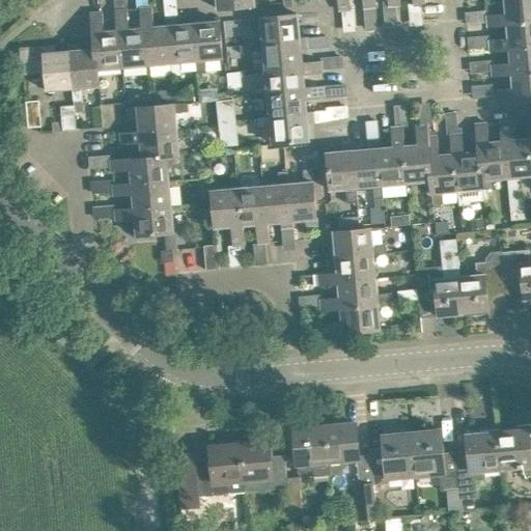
[(254,0),(217,0),(218,8),(255,5),(254,0)]
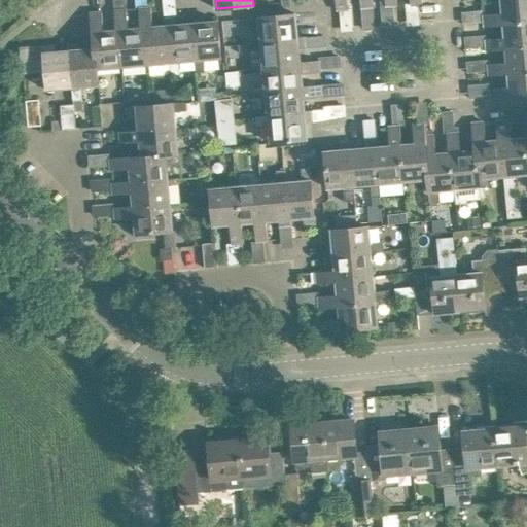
[(347,9),(346,0),(335,0),(337,10),(346,9),(347,9)]
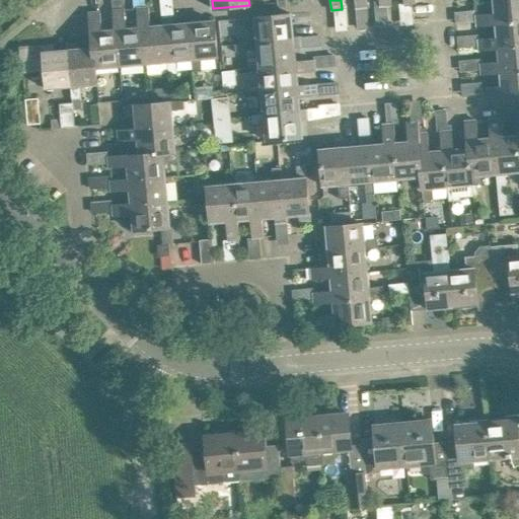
[(476,14),(477,26),(496,24),(518,22),(518,0),(494,0),(495,13),(476,14)]
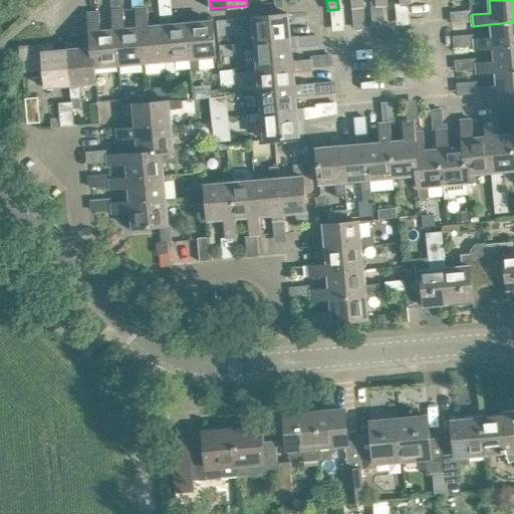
[(148,7),(136,8),(138,27),(139,27),(142,62),(165,60),(166,60),(163,24),(161,25),(149,26),(148,7)]
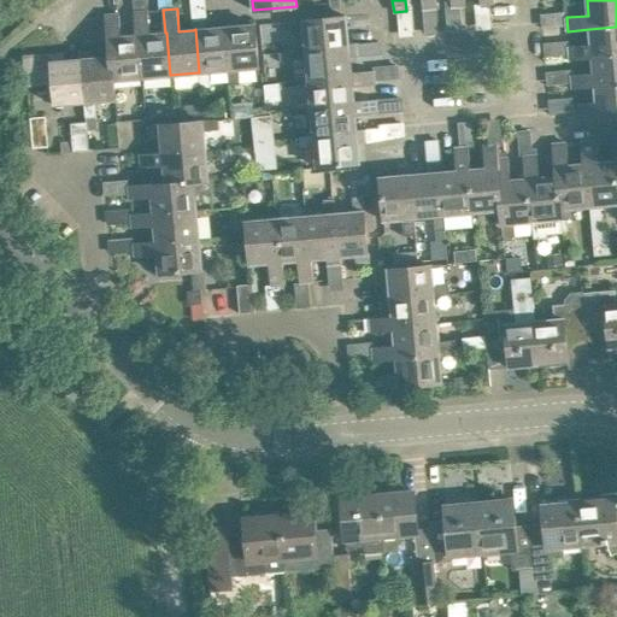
[(147,11),(134,12),(136,35),(137,35),(141,77),(170,75),(166,33),(165,33),(150,34),(147,11)]
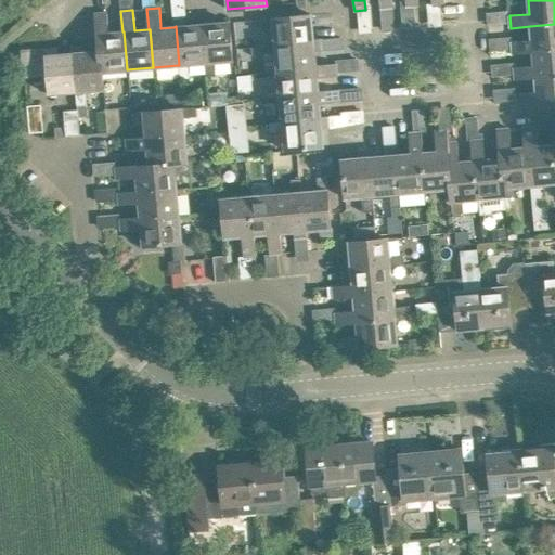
[(107,12),(94,13),(99,51),(101,72),(127,69),(124,31),(123,31),(108,33),(107,12)]
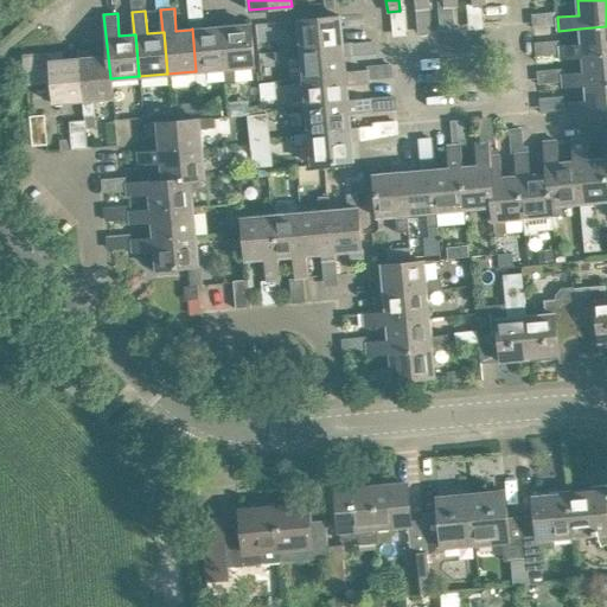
[(299,29),(301,49),(343,44),(340,16),(283,21),(285,31),(299,29)]
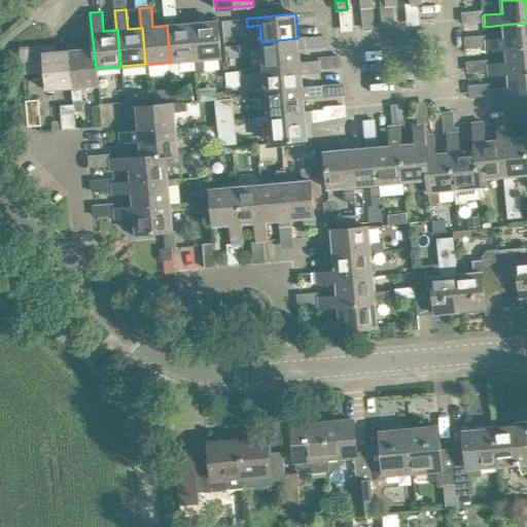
[(177,24),(177,18),(165,20),(165,26),(167,25),(170,62),(169,62),(170,73),(180,73),(179,61),(195,60),(191,23),(177,24)]
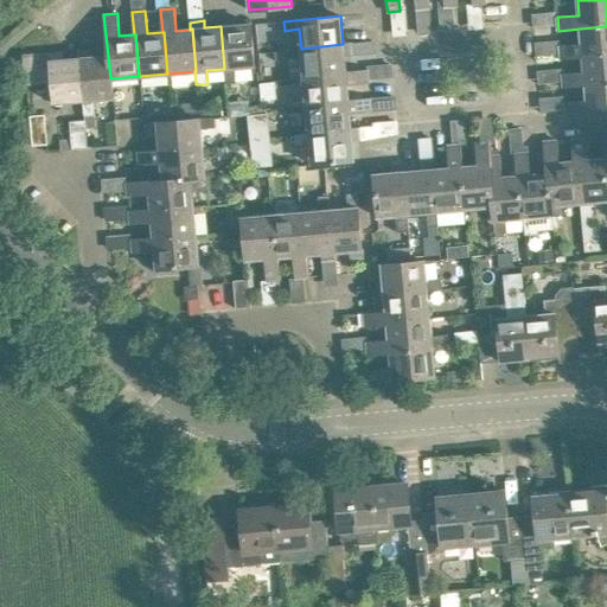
[(221,26),(224,69),(225,83),(236,82),(235,68),(255,65),(251,24),(221,26)]
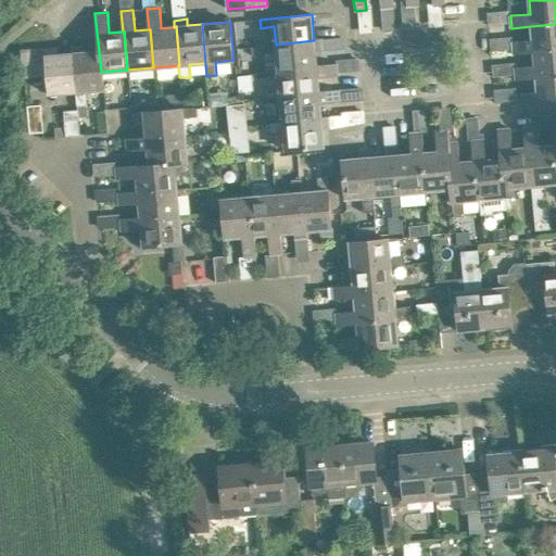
[(555,24),(531,26),(533,39),(513,41),(514,54),(534,52),(555,50),(555,24)]
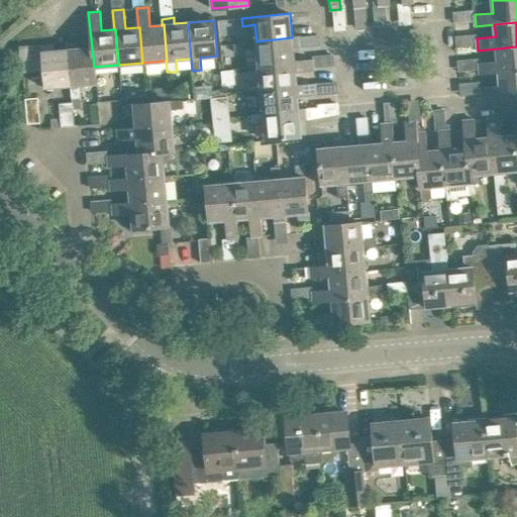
[(256,49),(259,65),(295,61),(293,48),(300,47),(299,37),(292,37),(256,41),(244,42),(244,50),(256,49)]
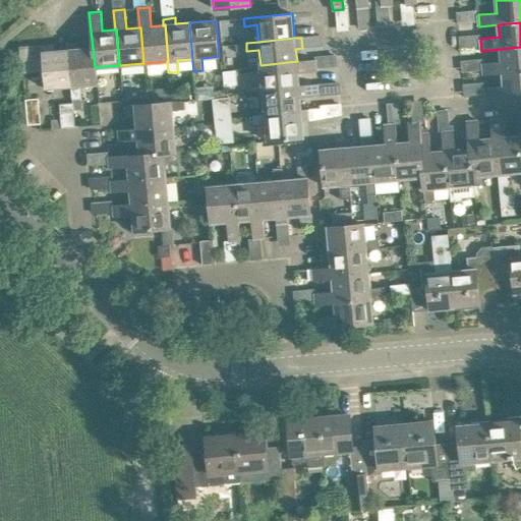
[(78,49),(78,43),(66,44),(66,50),(69,50),(72,87),(71,87),(72,99),(80,98),(79,85),(97,84),(95,67),(93,48),(78,49)]
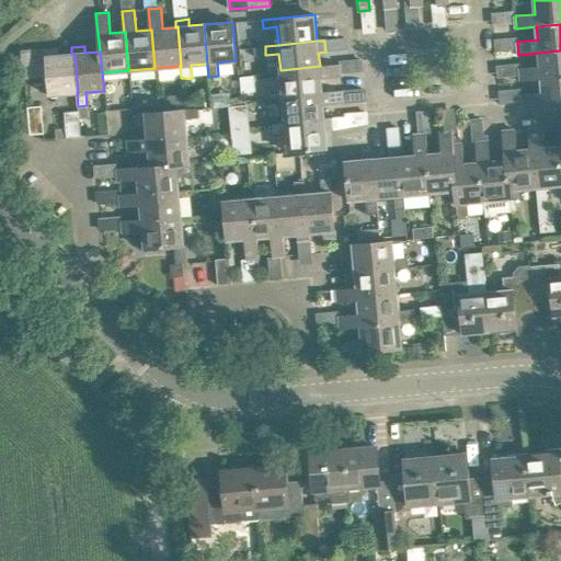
[(58,55),(58,48),(22,52),(24,76),(48,75),(49,95),(77,93),(78,93),(75,54),(71,54),(58,55)]
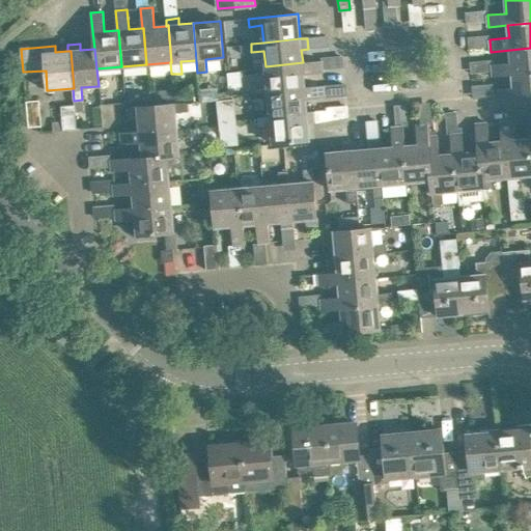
[(530,48),(510,50),(511,62),(492,64),(493,77),(512,75),(530,73),(530,48)]
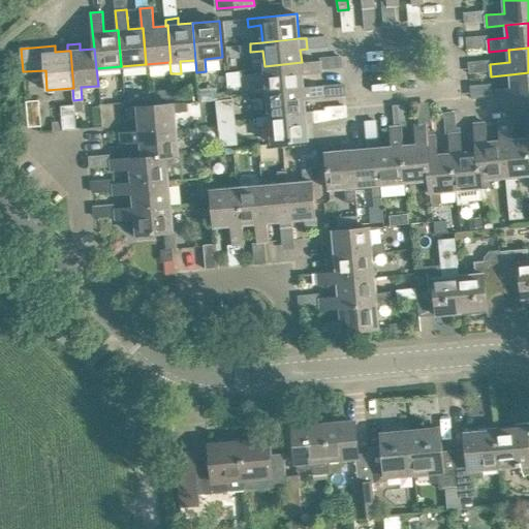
[(265,66),(267,91),(304,87),(303,74),(321,72),(320,60),(302,62),(265,66)]
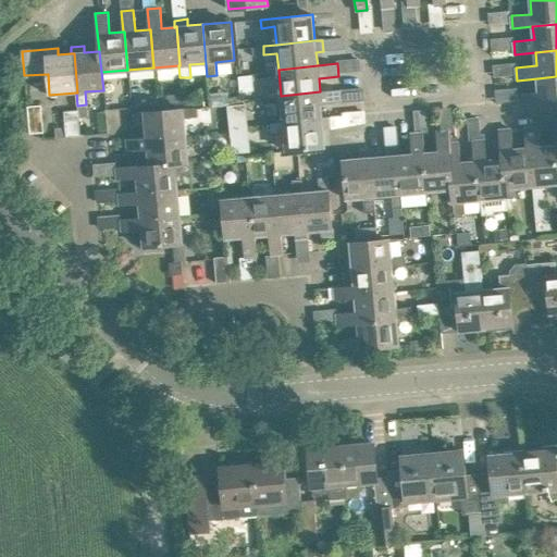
[(556,76),(537,78),(539,91),(518,94),(519,107),(556,102),(556,76)]
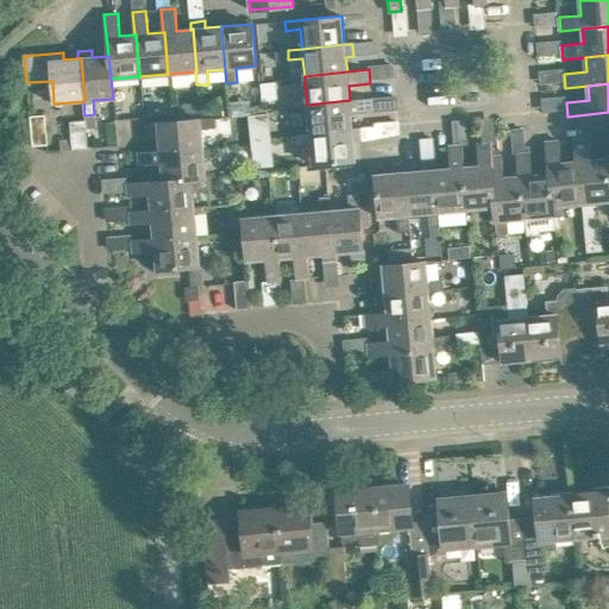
[(372,112),(371,98),(350,100),(307,105),(309,132),(352,129),(351,113),(372,112)]
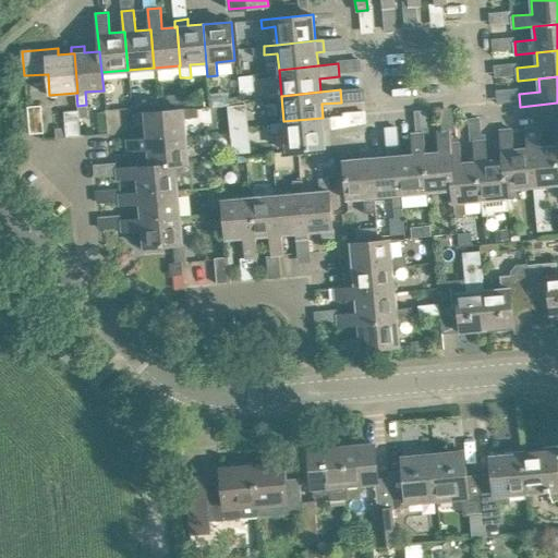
[(182,94),(166,95),(167,105),(183,104),(182,94)]
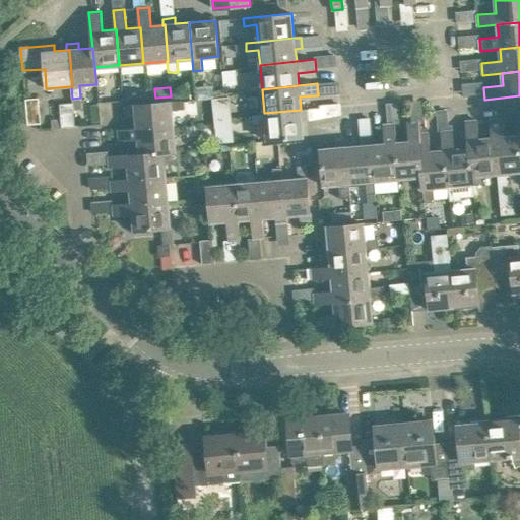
[(234,95),(215,96),(217,140),(236,139),(234,95)]
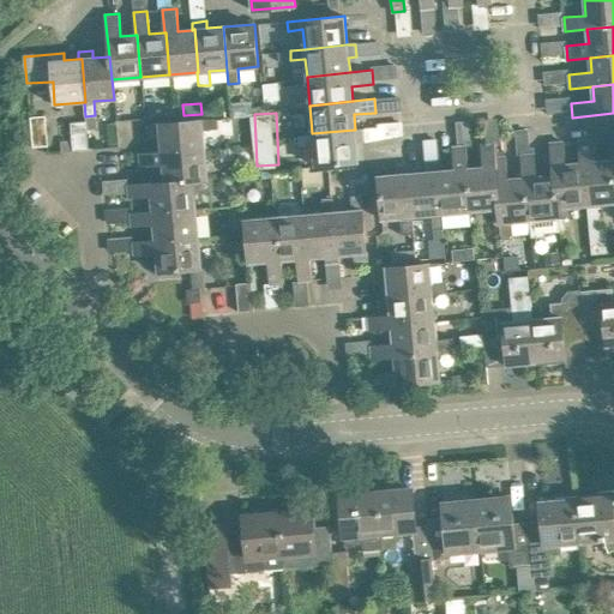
[(46,115),(30,116),(32,148),(48,146),(46,115)]
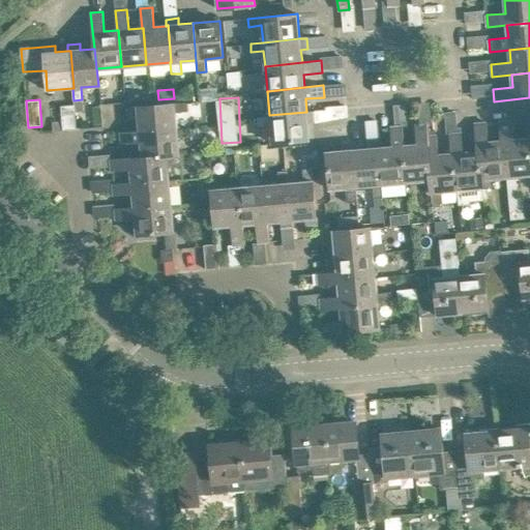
[(140,106),(139,106),(131,107),(133,118),(139,118),(140,130),(140,133),(177,128),(176,112),(189,111),(188,101),(140,106)]
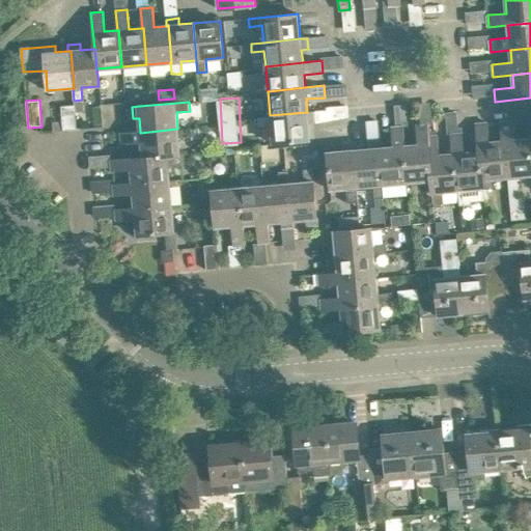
[(76,130),(74,105),(61,106),(63,131),(76,130)]
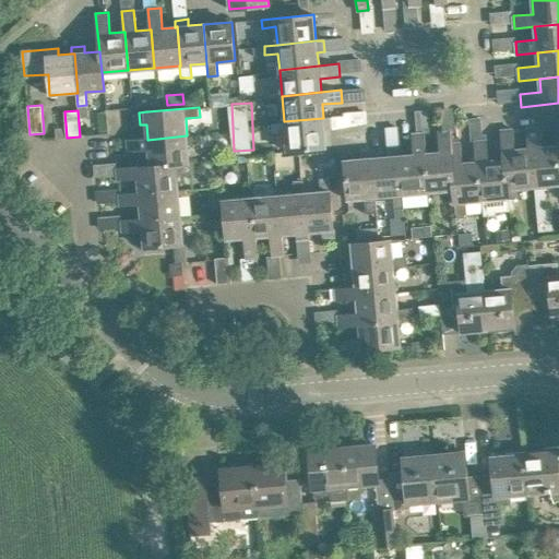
[(284,121),(270,123),(271,133),(285,132),(286,151),(325,147),(324,130),(331,130),(330,117),(323,118),(284,121)]
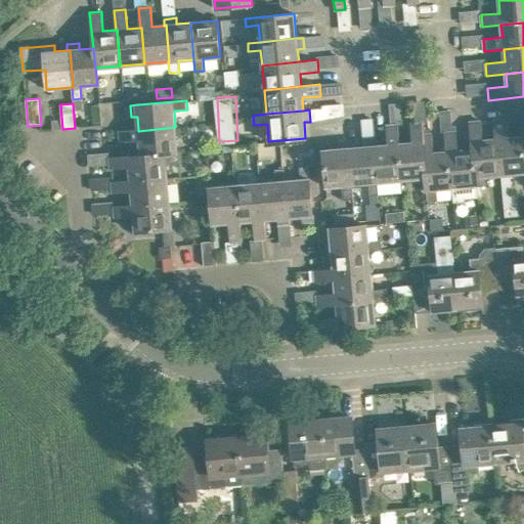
[(523,148),(523,136),(507,137),(506,119),(493,120),(498,175),(499,187),(513,185),(512,174),(523,172),(523,148)]
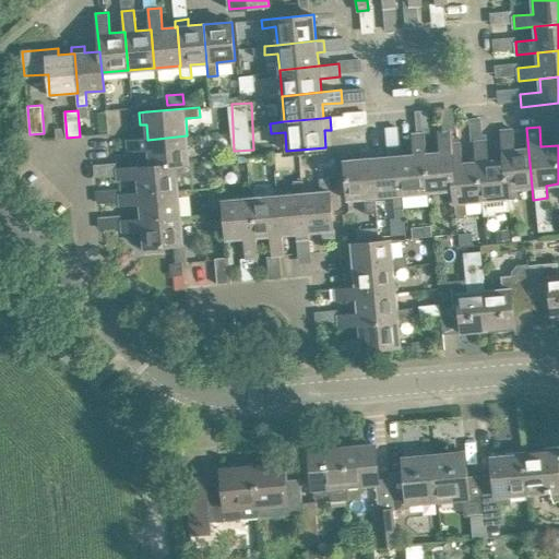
[(507,189),(508,189),(532,187),(528,149),(515,150),(513,129),(501,130),(504,159),(507,189)]
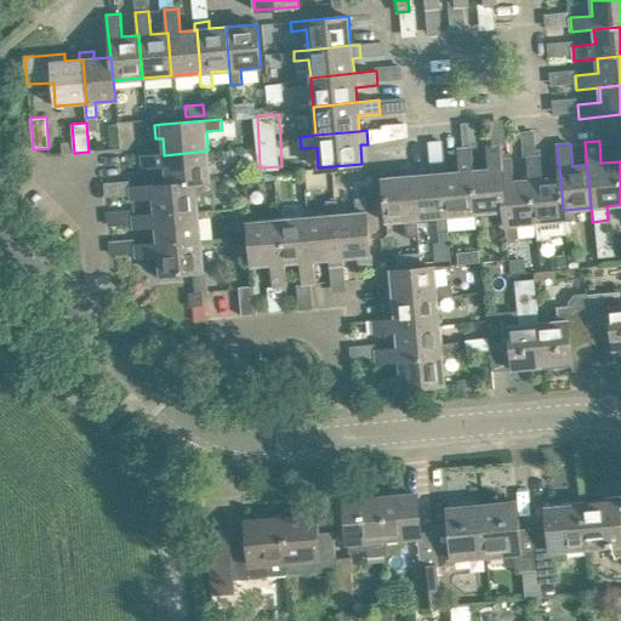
[(474,170),(478,212),(503,210),(501,169),(502,167),(502,159),(501,144),(486,147),(489,169),(474,170)]
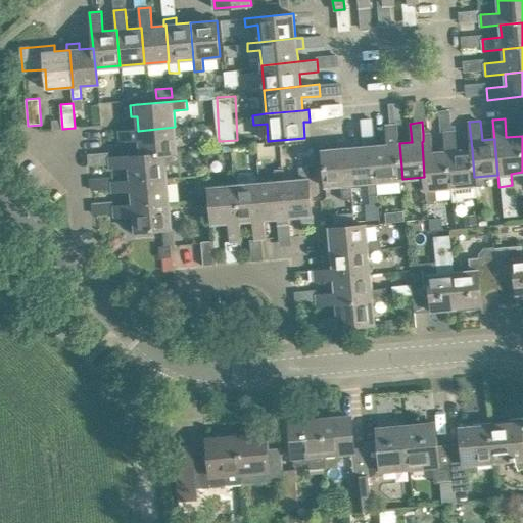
[(387,144),(374,146),(377,182),(402,179),(399,143),(397,125),(385,126),(387,144)]
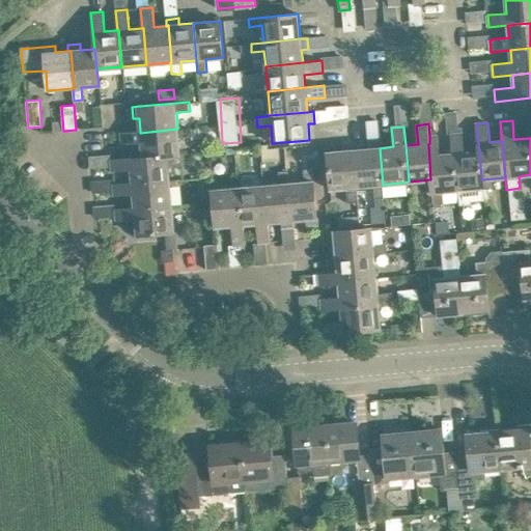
[(190,128),(177,129),(140,133),(140,131),(120,132),(121,144),(141,142),(142,158),(167,156),(182,154),(180,138),(191,137),(190,128)]
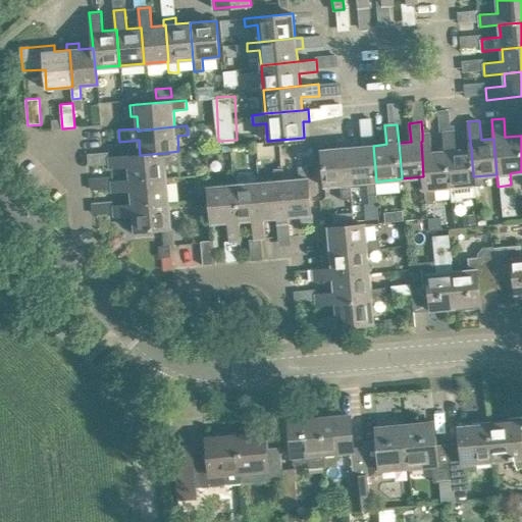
[(456,150),(455,132),(442,133),(445,151),(447,151),(450,188),(474,186),(474,176),(473,176),(471,149),(456,150)]
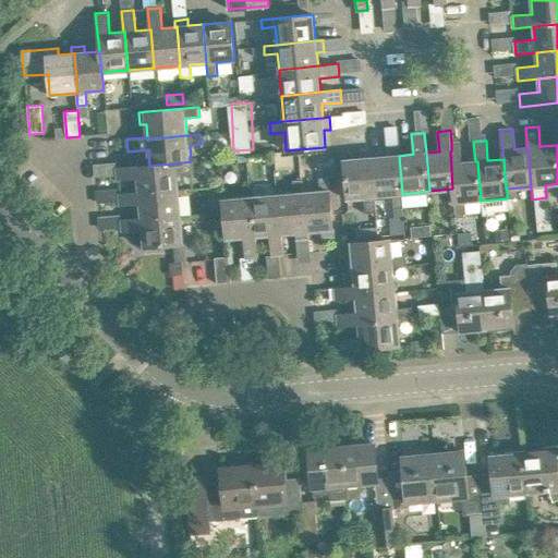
[(450,152),(452,189),(456,218),(466,217),(464,202),(478,201),(475,161),(462,162),(460,143),(451,143),(451,150),(450,152)]
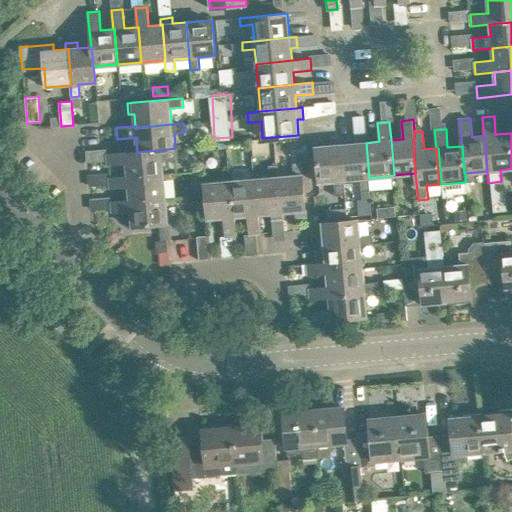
[(355,143),(341,145),(345,180),(369,178),(366,143),(365,136),(354,137),(355,143)]
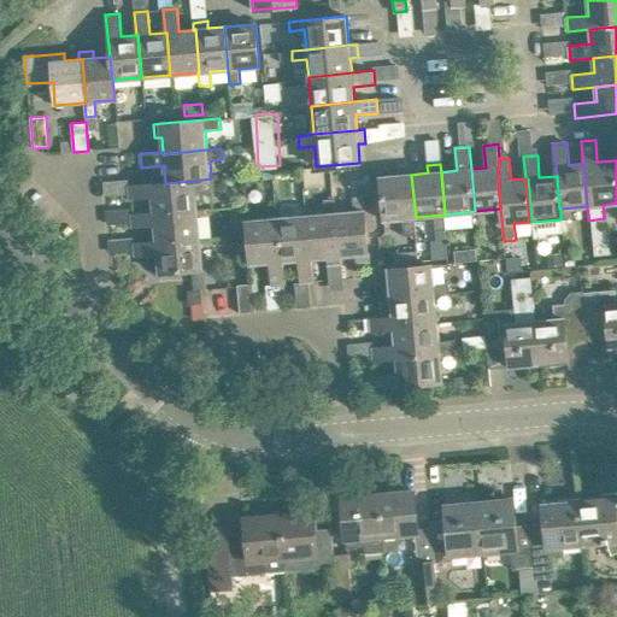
[(417,233),(416,217),(411,175),(411,168),(398,169),(399,176),(380,177),(385,221),(404,218),(405,234),(417,233)]
